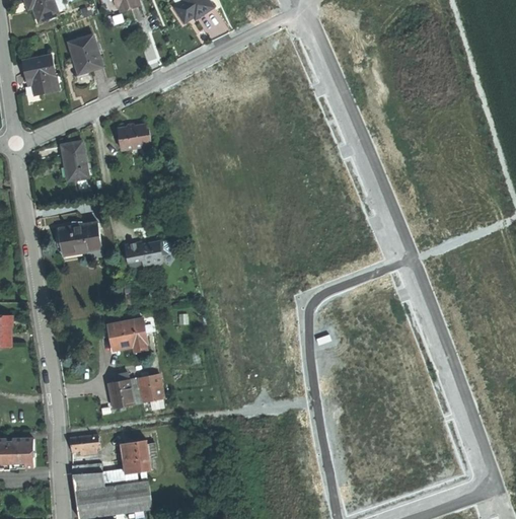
[(52,0),(24,0),(28,10),(33,8),(38,20),(58,13),(52,0)]
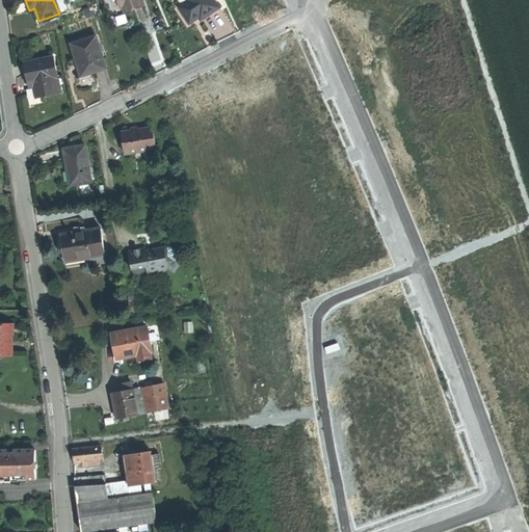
[(185,0),(187,2),(178,8),(188,24),(199,18),(207,12),(208,15),(218,8),(213,0),(185,0)]
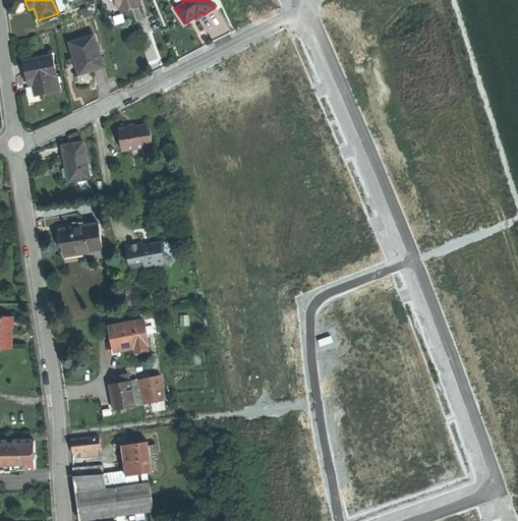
[(145,1),(125,6),(127,11),(146,5),(145,1)]
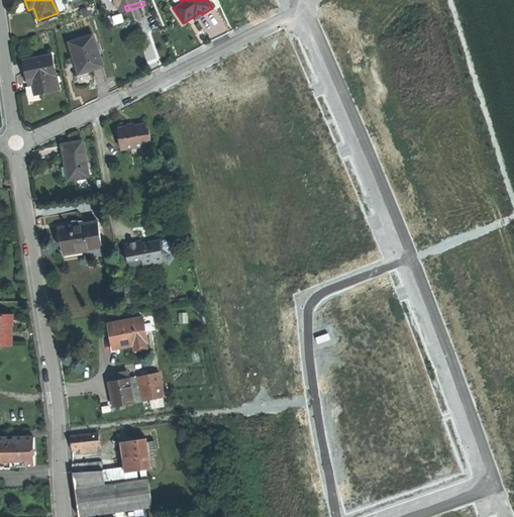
[(92,35),(68,43),(73,57),(75,57),(80,74),(91,71),(101,67),(92,35)]
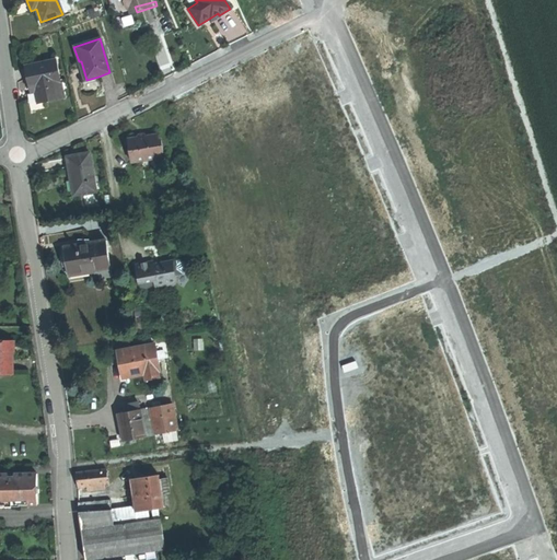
[(55,60),(25,67),(28,82),(32,82),(36,103),(59,97),(57,83),(60,82),(55,60)]
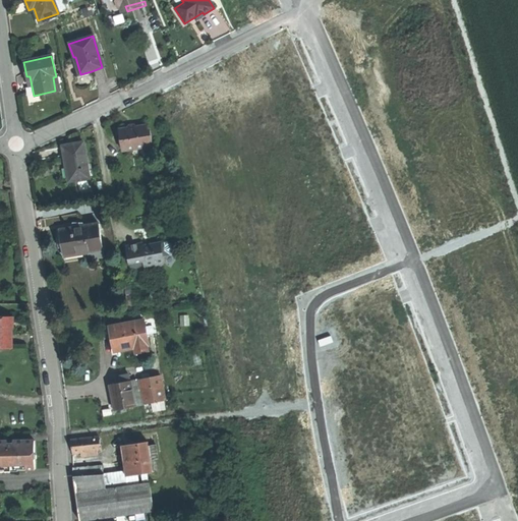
[(125,130),(114,129),(113,151),(140,152),(141,130),(135,130),(129,130),(125,130)]
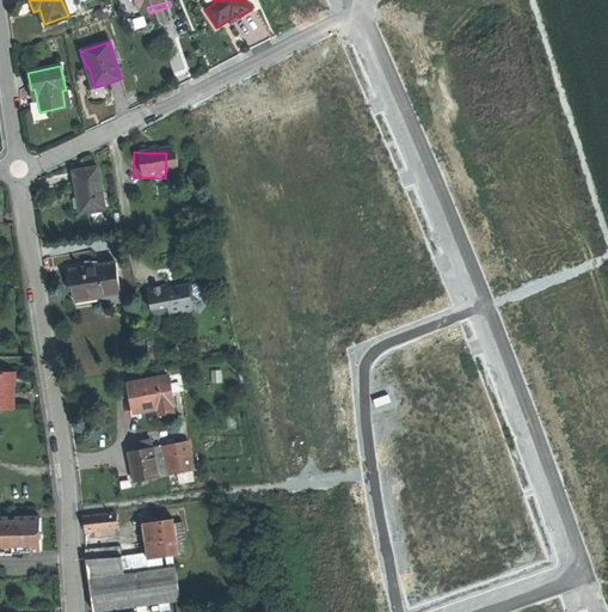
[(94,166),(71,171),(74,193),(78,213),(102,209),(94,166)]
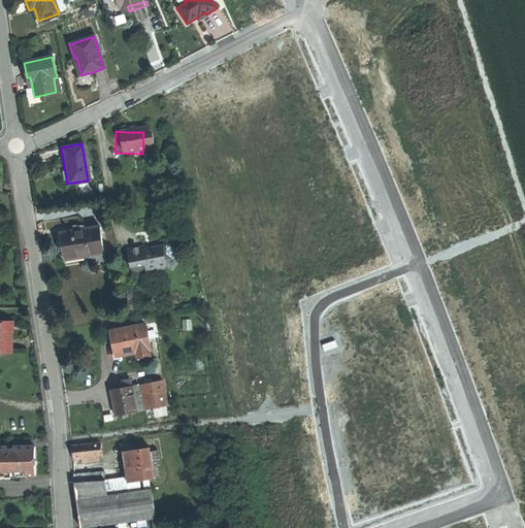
[(73,231),(58,233),(60,246),(62,259),(89,255),(102,253),(97,227),(83,229),(73,231)]
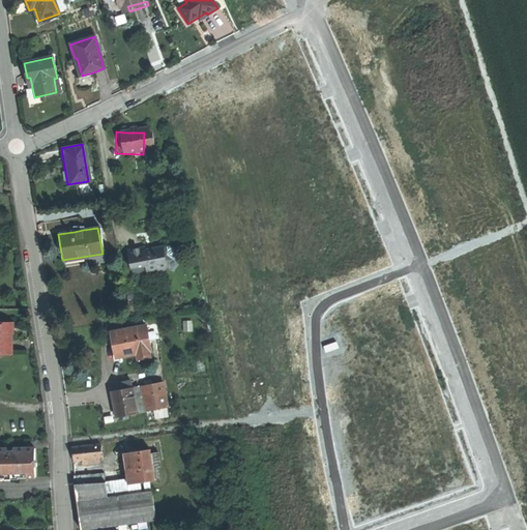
[(179,242),(160,245),(162,247),(163,255),(170,260),(179,245),(179,242)]
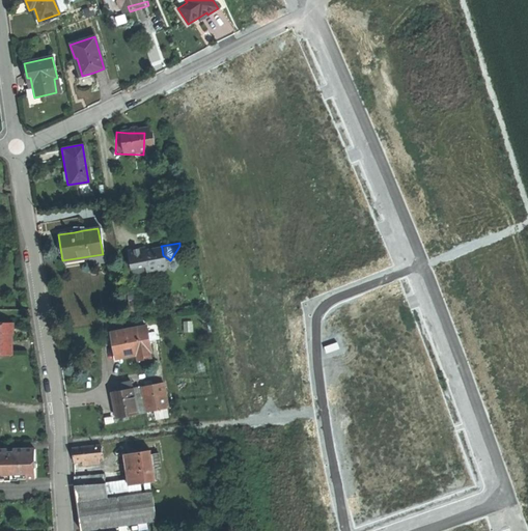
[(135,250),(127,251),(130,269),(145,266),(146,272),(157,270),(161,273),(170,260),(163,255),(162,248),(148,250),(148,251),(144,252),(144,251),(143,248),(135,250)]
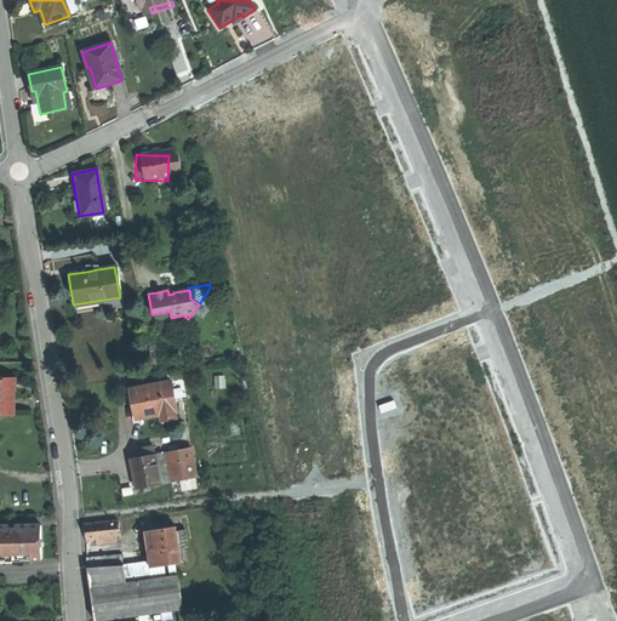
[(11,380),(0,379),(0,410),(11,411),(11,396),(11,380)]
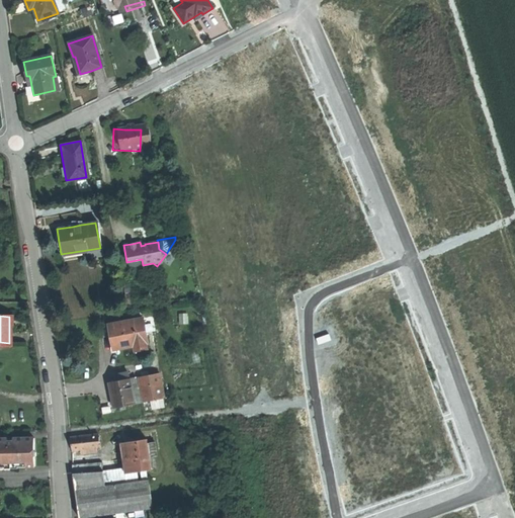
[(141,318),(106,325),(109,342),(111,349),(132,345),(145,343),(146,343),(141,318)]
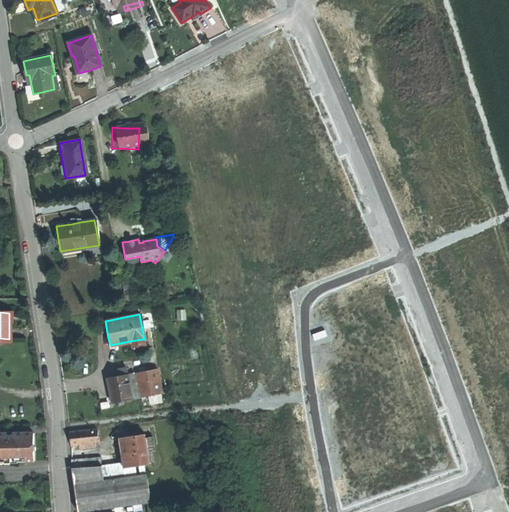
[(156,366),(136,370),(140,394),(160,391),(156,366)]
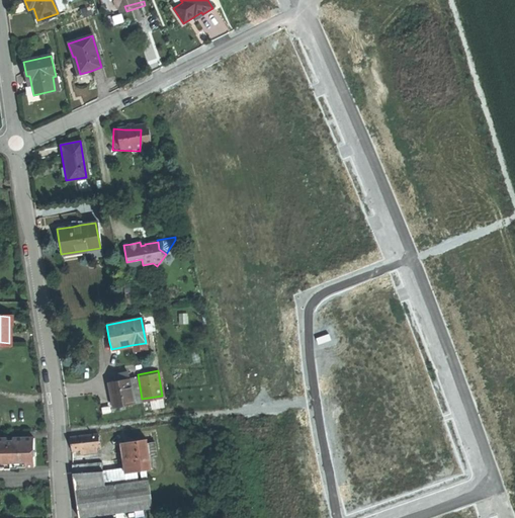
[(126,371),(117,373),(118,379),(127,378),(126,371)]
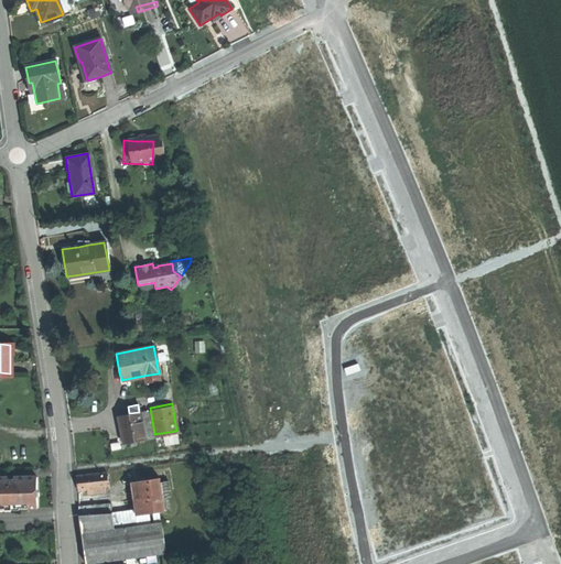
[(129,413),(123,415),(117,416),(119,429),(122,443),(144,438),(139,412),(129,413)]
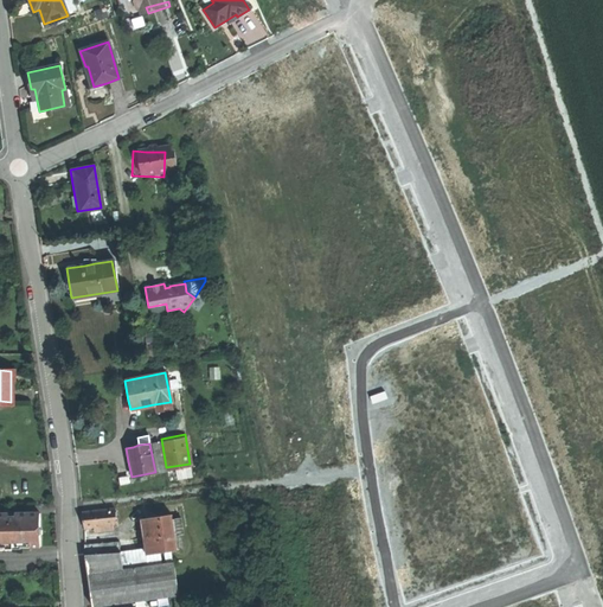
[(113,508),(81,512),(82,529),(115,524),(113,508)]
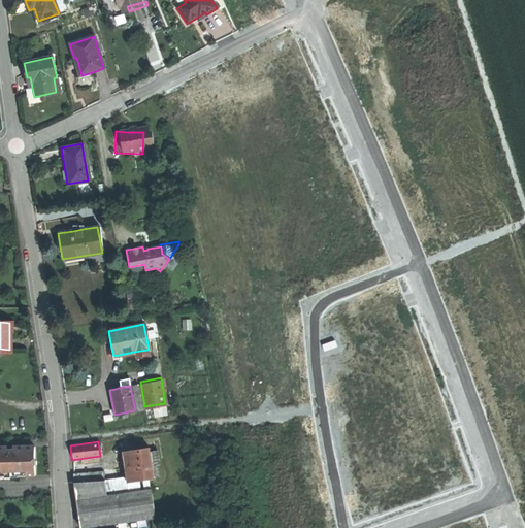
[(1,447),(0,447),(0,471),(25,470),(24,475),(33,475),(33,447),(12,447),(12,450),(6,450),(1,450),(1,447)]
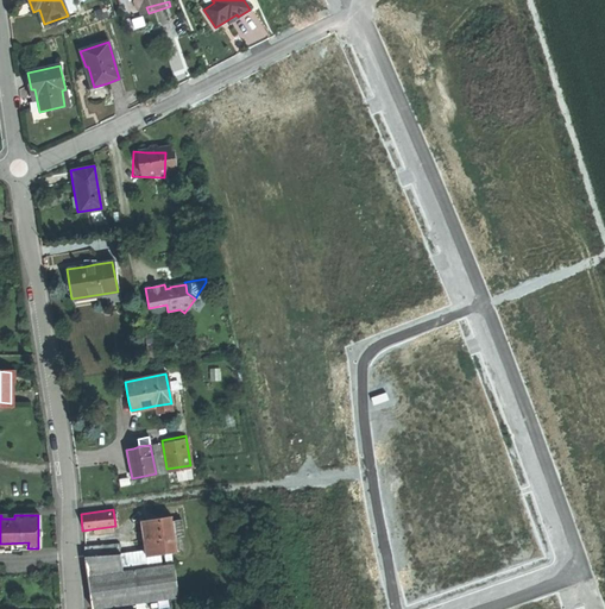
[(170,518),(139,521),(144,556),(175,552),(172,538),(181,537),(178,520),(170,521),(170,518)]
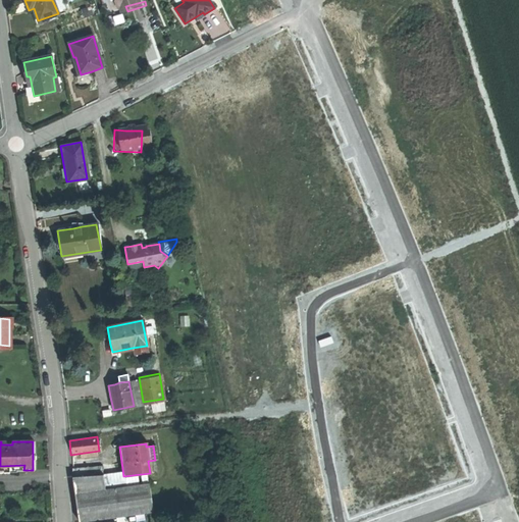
[(101,465),(86,467),(87,476),(71,477),(78,521),(110,517),(151,511),(147,483),(104,489),(101,465)]
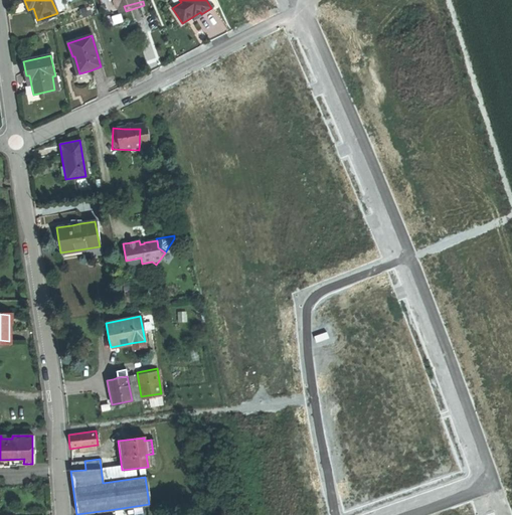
[(84,461),(69,462),(70,471),(86,470),(84,461)]
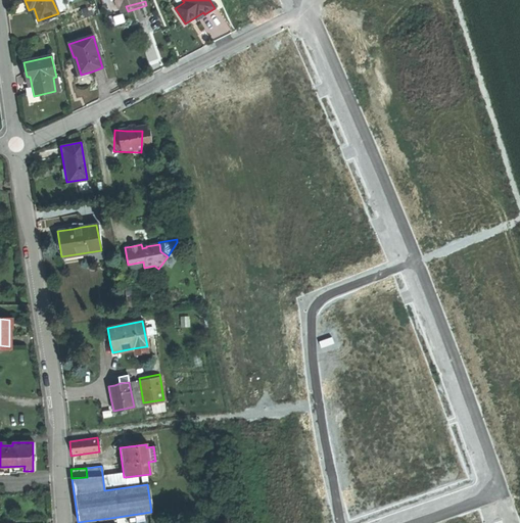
All buildings are outlined.
